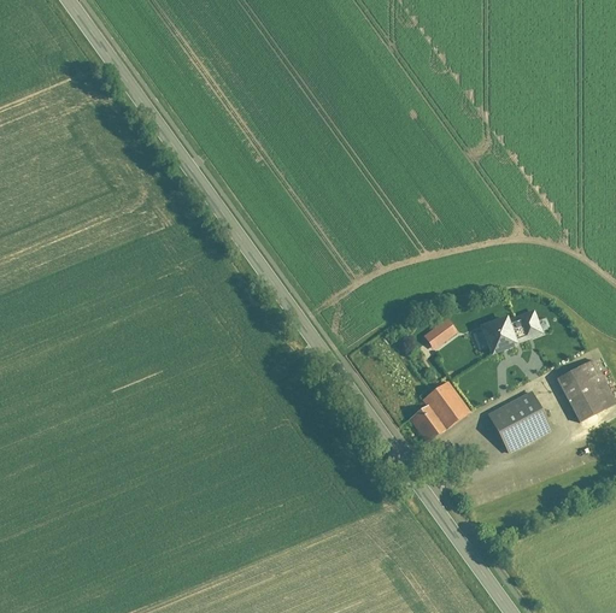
[(539,330),(532,311),(505,320),(504,318),(481,326),(491,353),(515,343),(514,341),(527,336),(526,335),(539,330)]
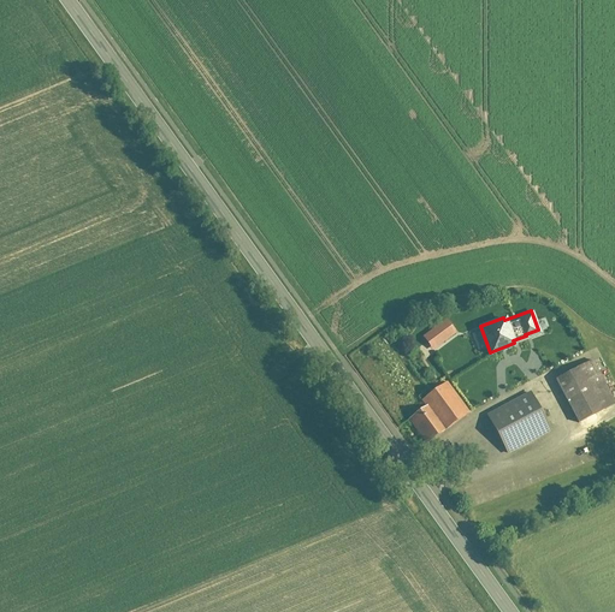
[(425,334),(435,350),(459,334),(449,320),(425,334)]
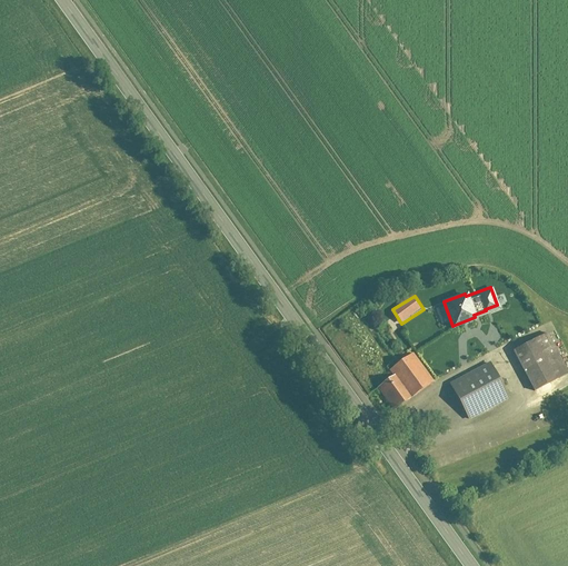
[(567,368),(547,331),(514,350),(536,390),(567,371),(567,368)]
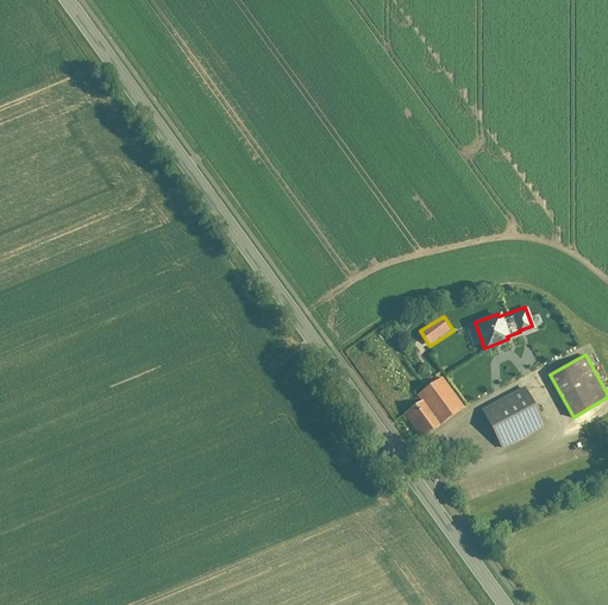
[(440,376),(417,392),(421,399),(405,411),(421,435),(462,405),(440,376)]
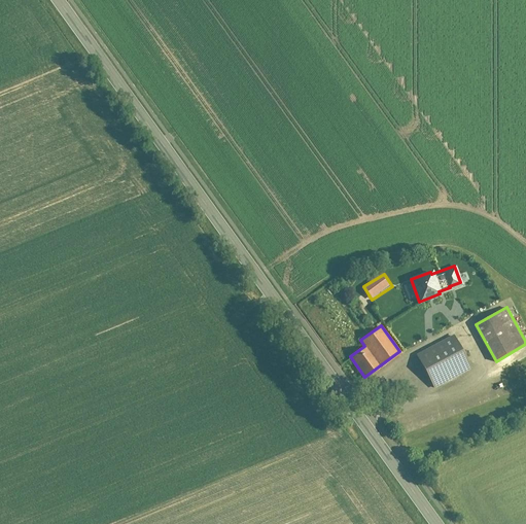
[(419,357),(434,389),(472,371),(458,339),(419,357)]
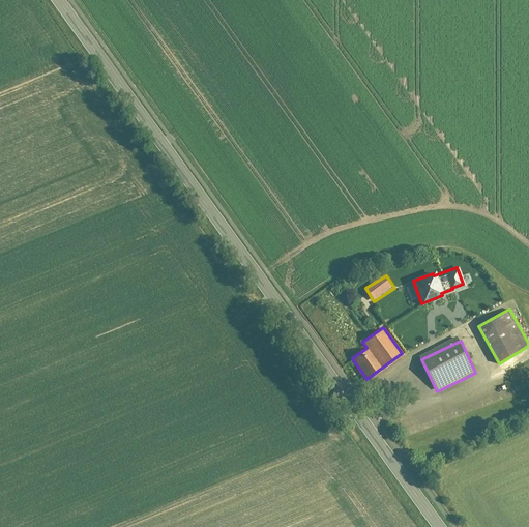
All buildings are outlined.
